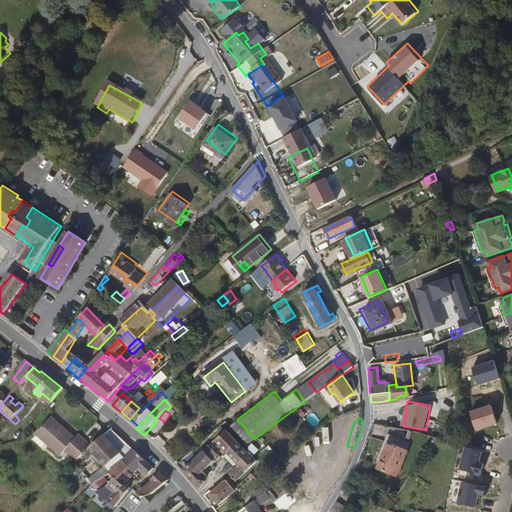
[(88,449),(89,448),(77,438),(74,441),(49,420),(34,437),(57,457),(63,452),(74,462),(88,449)]
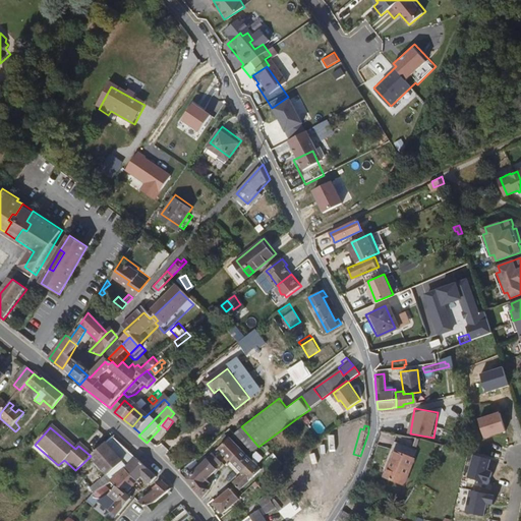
[(231,455),(242,445),(232,432),(221,442),(231,455)]
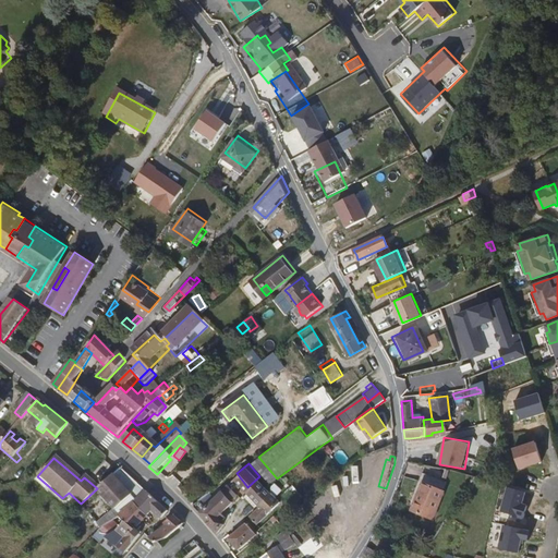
[(404,474),(416,480),(420,472),(408,466),(404,474)]
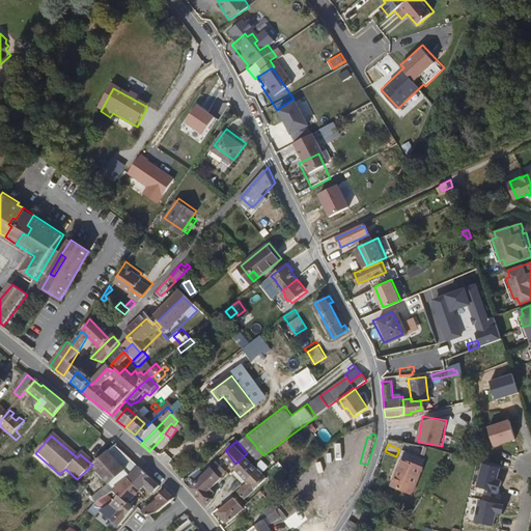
[(134,467),(135,466),(111,446),(105,453),(122,473),(113,482),(109,485),(113,490),(123,478),(134,467)]
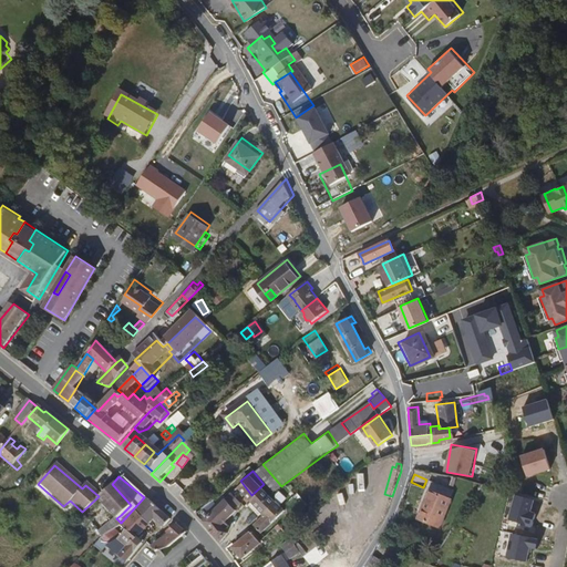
[(413,518),(436,529),(450,502),(445,500),(450,492),(431,483),(413,518)]
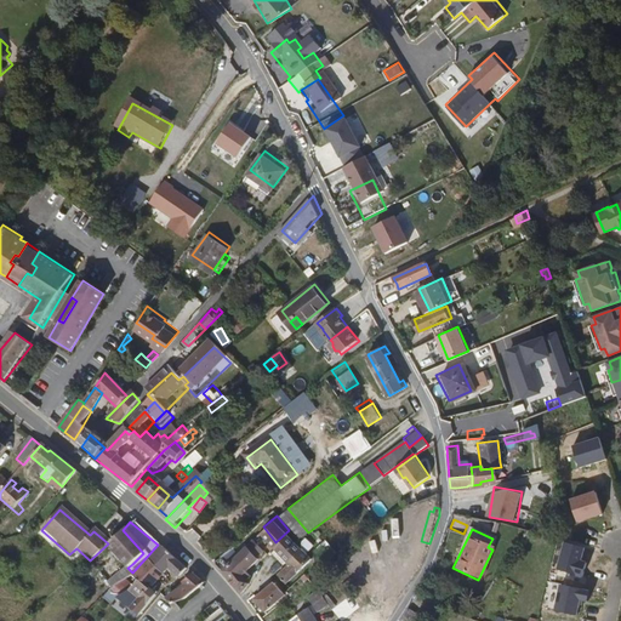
[(132,564),(143,553),(123,530),(108,543),(107,545),(114,553),(112,556),(117,560),(119,558),(127,568),(132,564)]
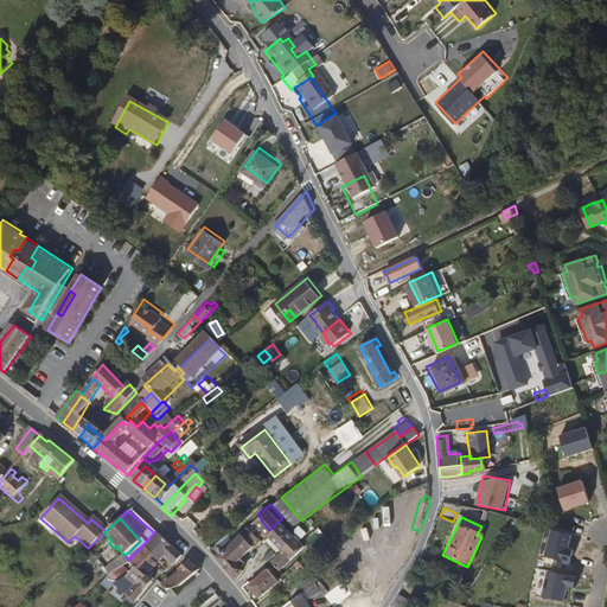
[(293,530),(291,528),(282,518),(269,530),(280,541),(293,530)]
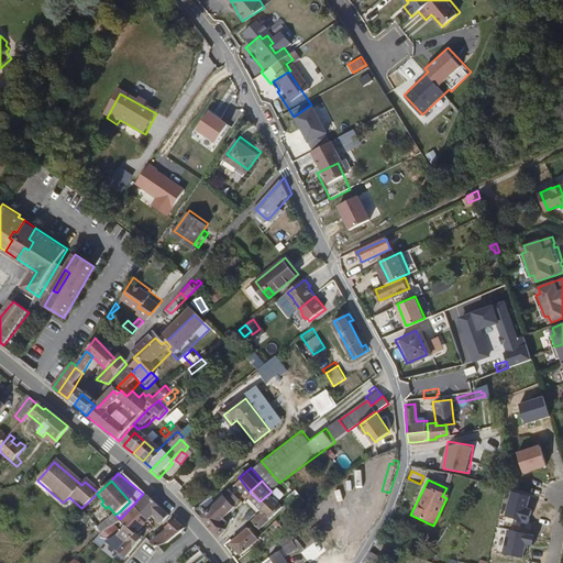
[(233,500),(241,494),(232,484),(224,489),(233,500)]
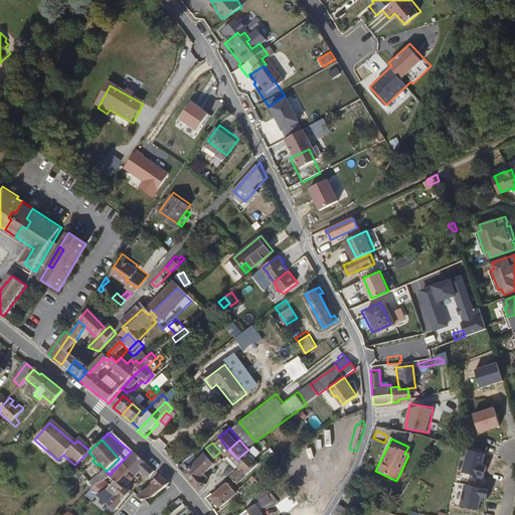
[(256,459),(254,457),(264,449),(258,443),(248,450),(237,459),(239,461),(230,469),(236,475),(256,459)]
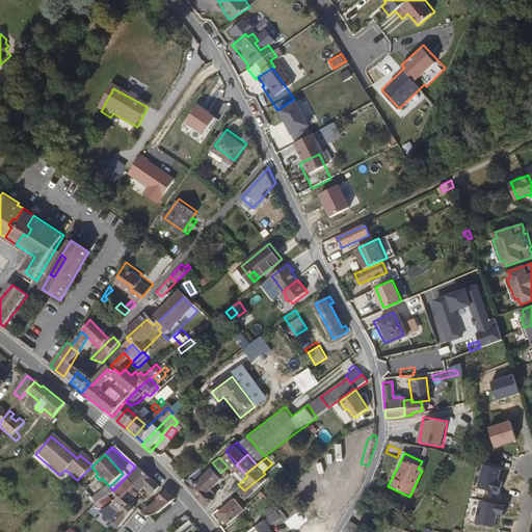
[(215,485),(212,481),(221,474),(220,473),(212,462),(204,470),(198,463),(184,476),(206,502),(214,495),(211,490),(216,486),(215,485)]
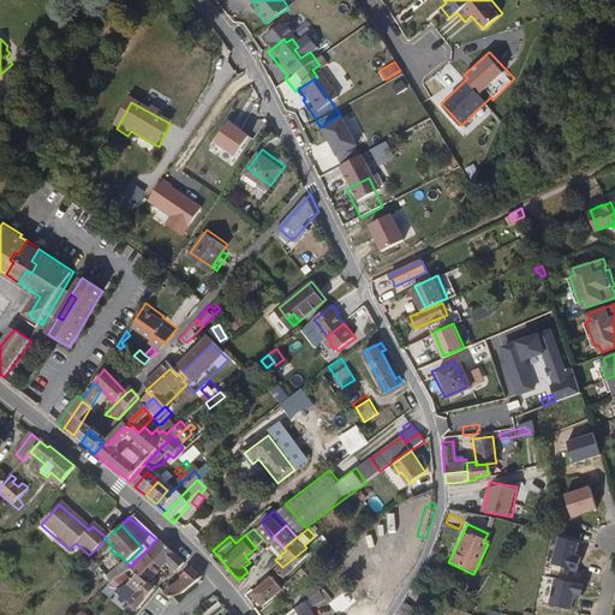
[(324,555),(332,550),(321,537),(314,543),(314,549),(318,555),(324,555)]
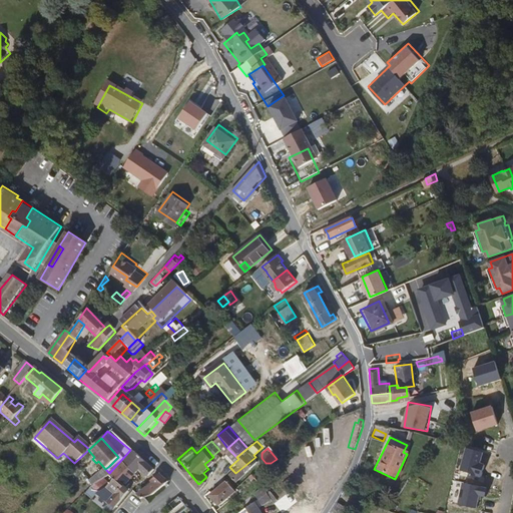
[(145,477),(151,471),(129,451),(119,462),(132,475),(136,470),(145,477)]
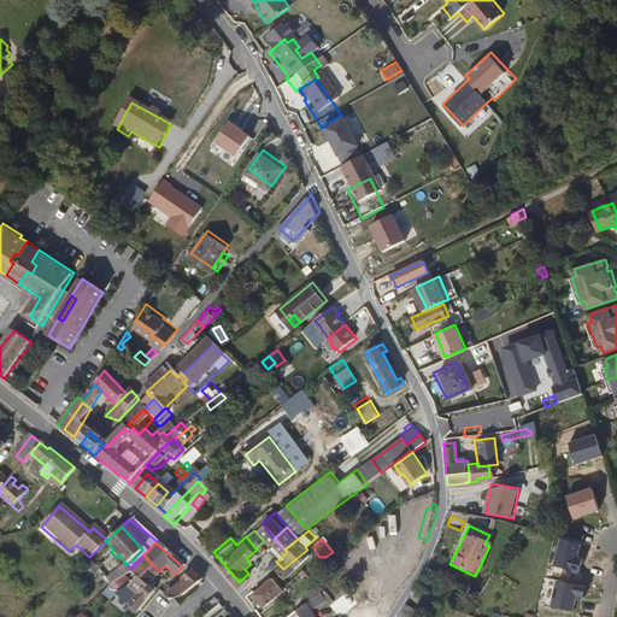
[(409,581),(409,580),(421,562),(415,557),(418,553),(413,550),(411,556),(398,566),(391,559),(386,564),(394,570),(409,581)]
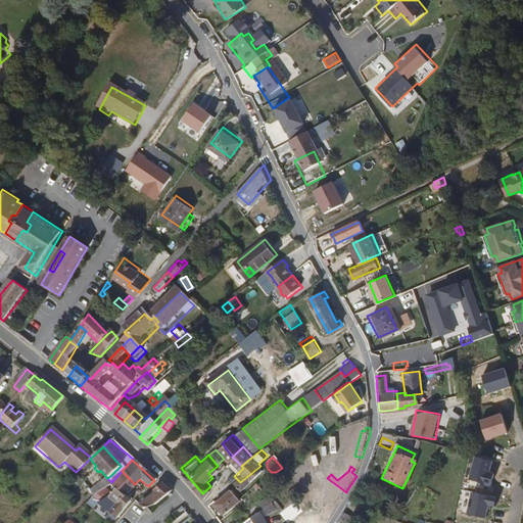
[(124,494),(135,484),(122,471),(111,482),(116,486),(124,494)]
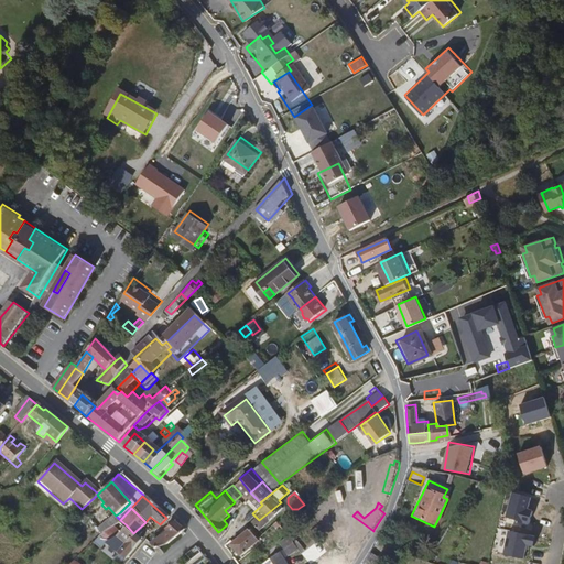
[(153,542),(160,548),(183,525),(185,523),(175,514),(166,522),(170,527),(153,542)]
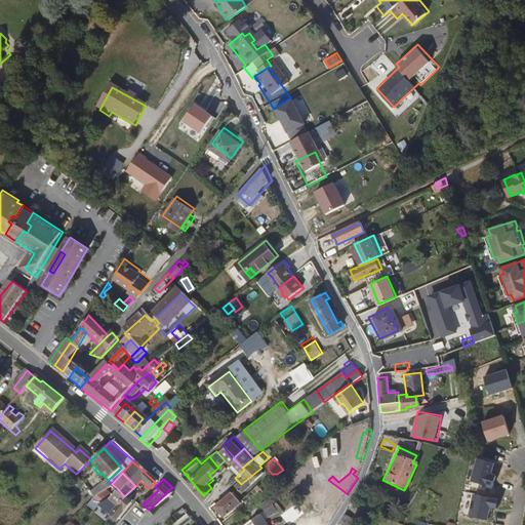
[(320,484),(329,491),(335,485),(328,480),(327,479),(324,481),(320,484)]
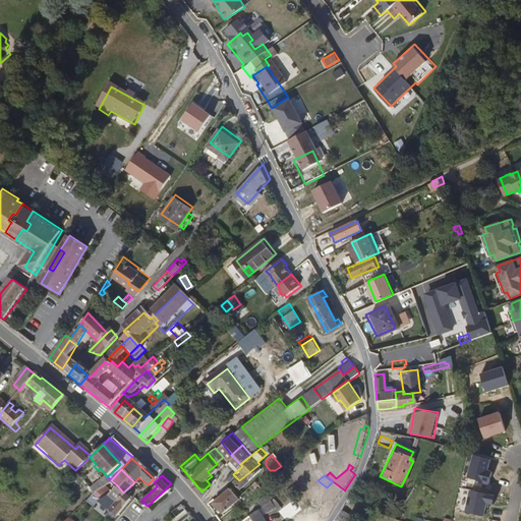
[(95,491),(106,483),(111,480),(107,476),(87,490),(90,495),(95,491)]
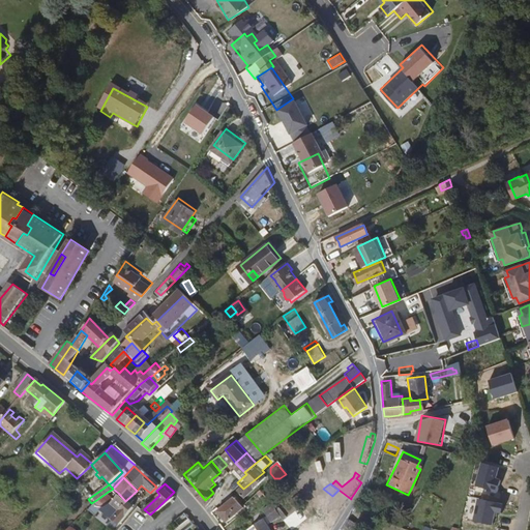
[(312,496),(316,494),(311,489),(302,495),(306,500),(312,496)]
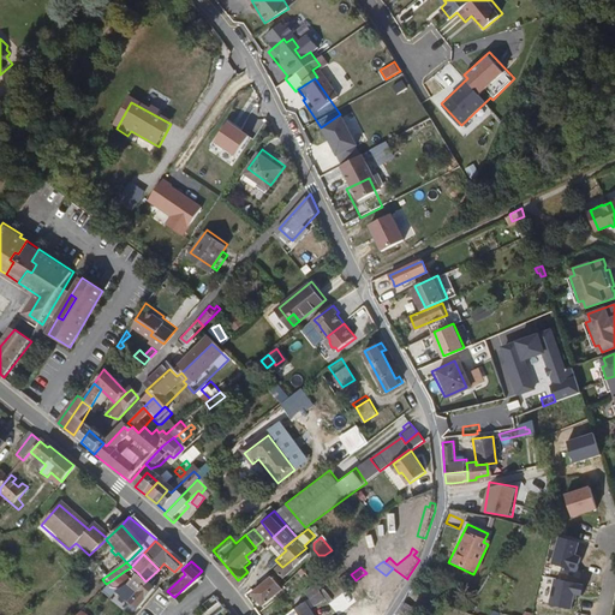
[(401,587),(407,579),(393,568),(386,575),(368,592),(375,599),(390,584),(393,586),(396,583),(401,587)]
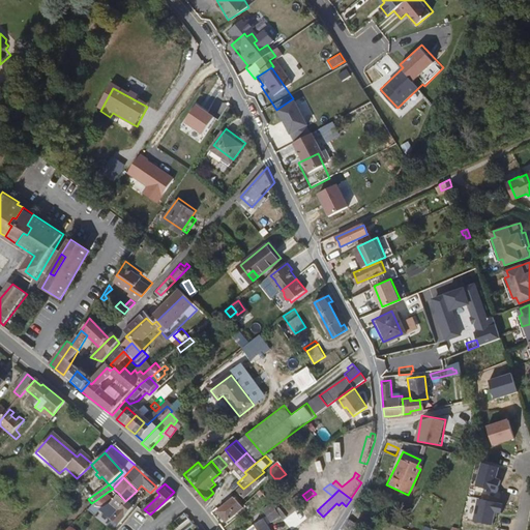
[(107,497),(108,498),(111,496),(108,492),(96,500),(98,502),(107,497)]
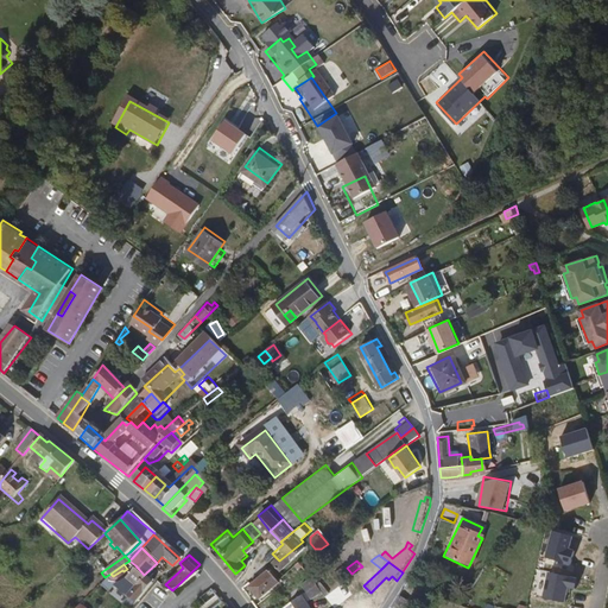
[(135,602),(152,583),(144,575),(135,565),(127,574),(132,578),(126,584),(131,590),(127,594),(135,602)]
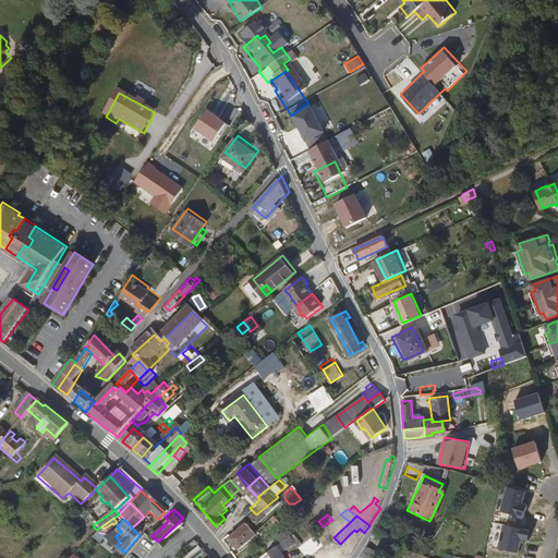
[(239,544),(257,531),(256,529),(247,519),(231,531),(229,533),(239,544)]
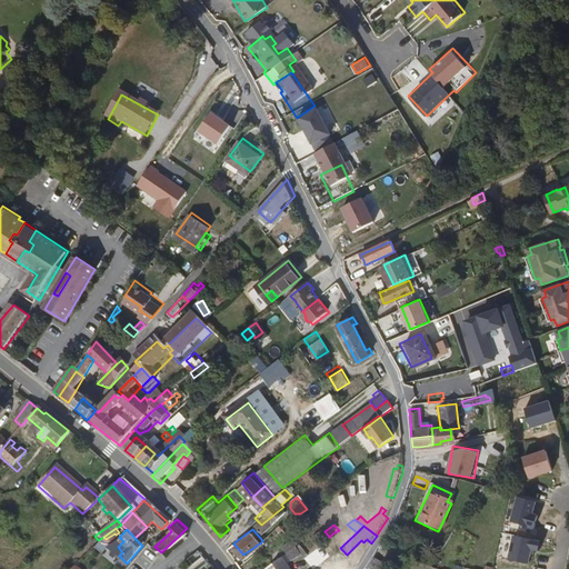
[(160,568),(193,540),(185,530),(161,552),(155,547),(149,541),(126,568),(160,568)]
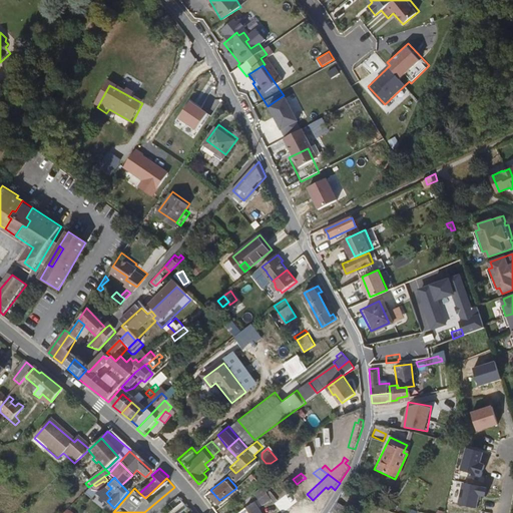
[(303,492),(300,488),(305,484),(302,480),(297,484),(277,499),(283,507),(303,492)]
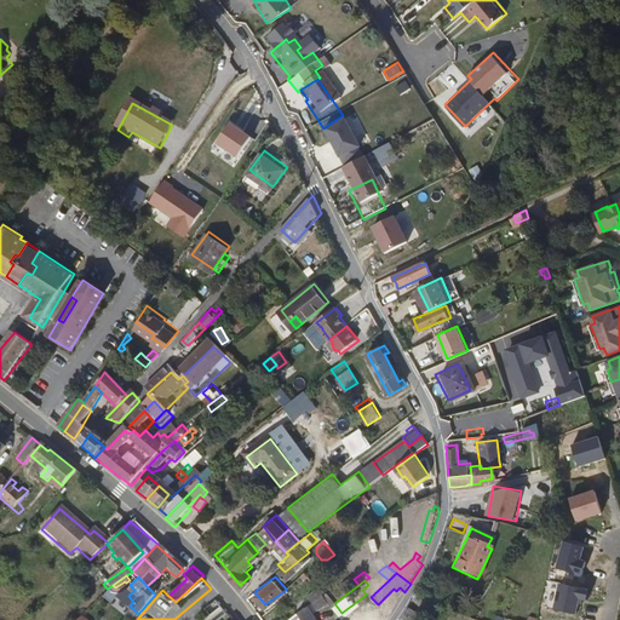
[(320,603),(329,597),(321,586),(311,593),(320,603)]
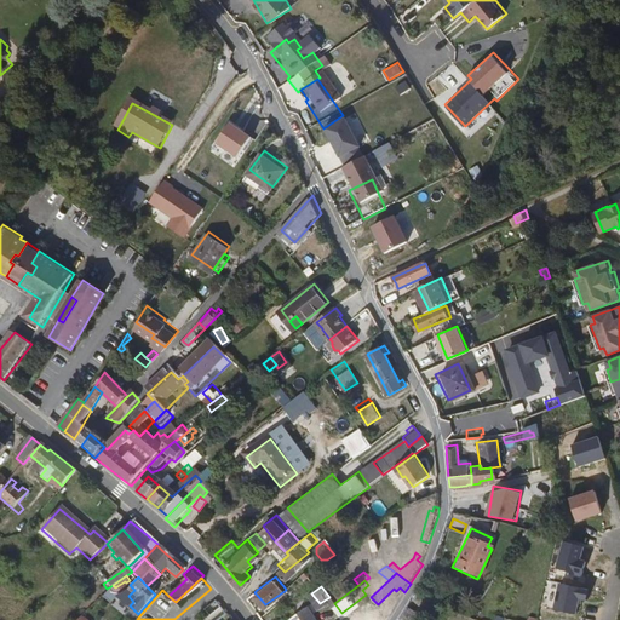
[(423,616),(428,619),(430,619),(442,603),(430,595),(418,612),(423,616)]
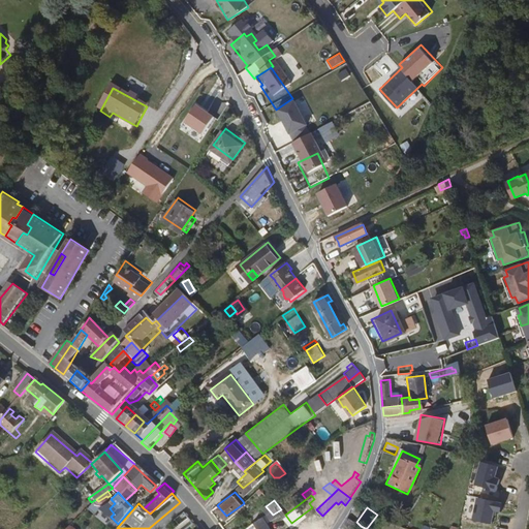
[(274,528),(261,509),(251,516),(256,524),(259,528),(274,528)]
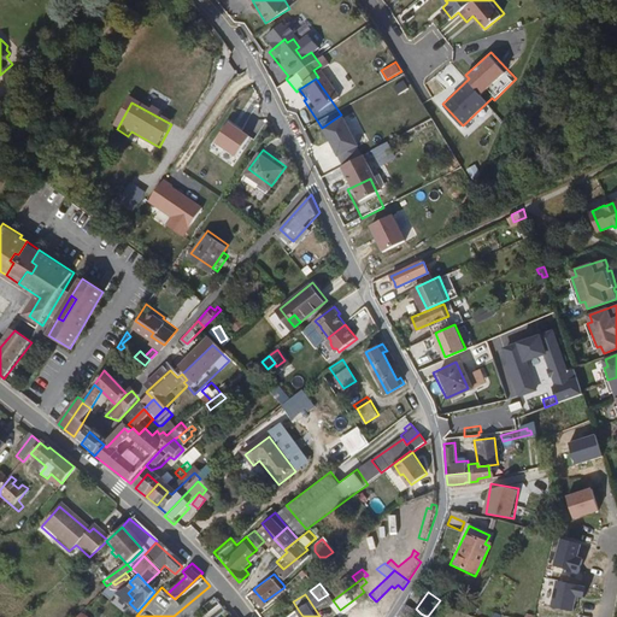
[(289,616),(299,611),(293,601),(283,609),(289,616)]
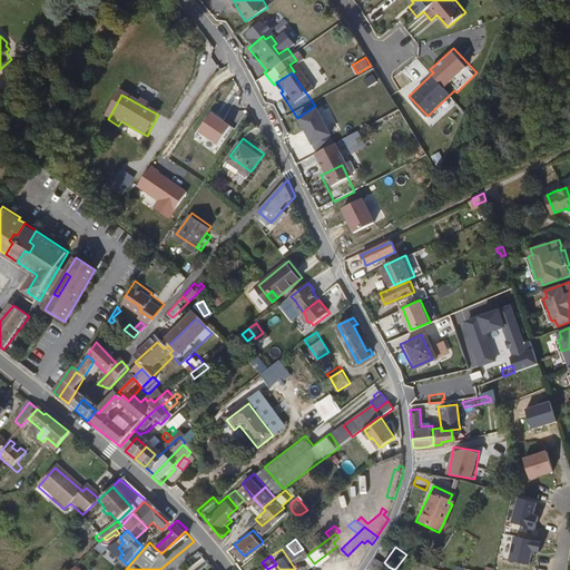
[(386,569),(389,567),(384,562),(376,558),(367,569),(386,569)]
